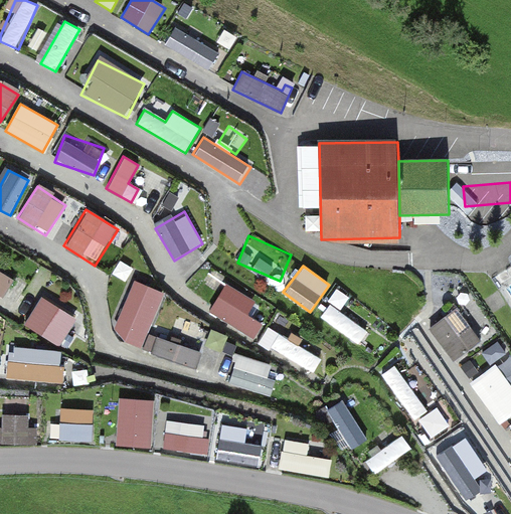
[(0,296),(5,299),(15,281),(0,272),(0,296)]
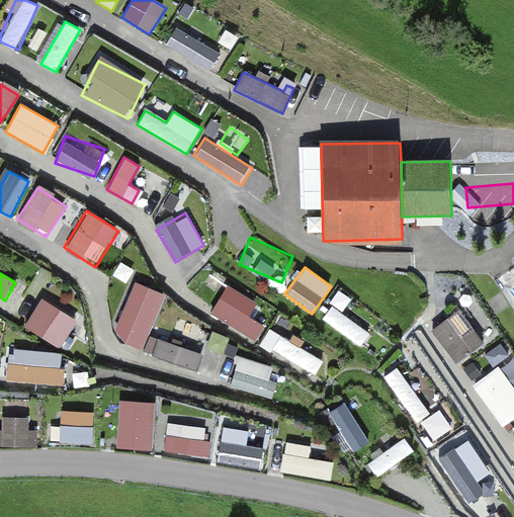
[(113,337),(145,348),(165,294),(134,282),(113,337)]
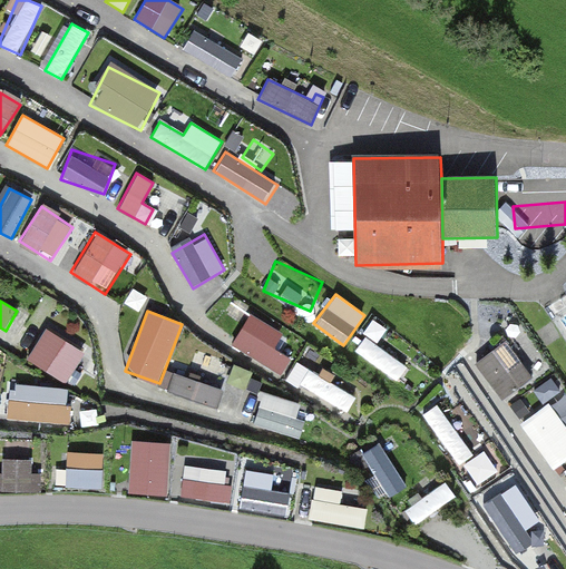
[(291,359),(273,349),(283,333),(250,313),(231,344),(281,375),(291,359)]
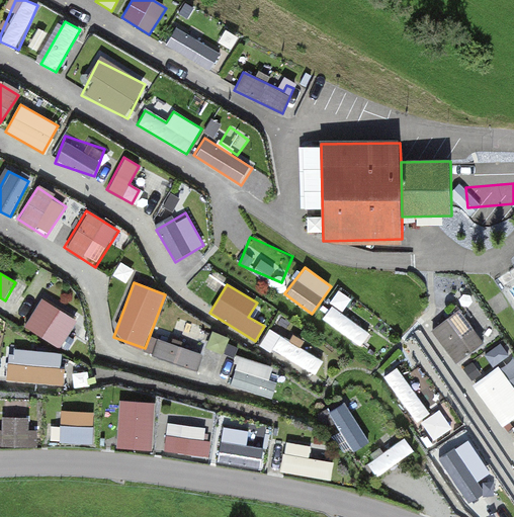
[(41,298),(24,326),(60,349),(77,322),(41,298)]
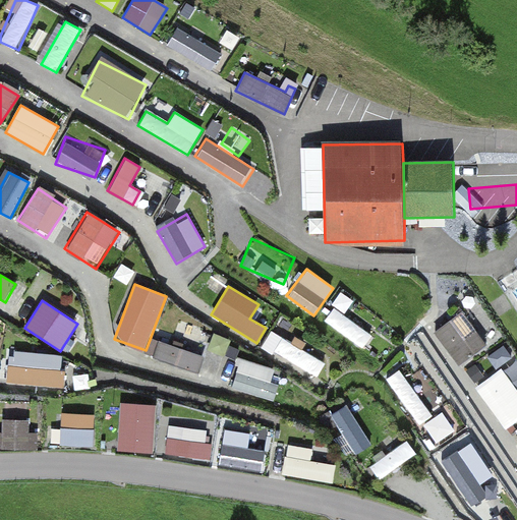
[(362,348),(371,335),(332,306),(323,320),(362,348)]
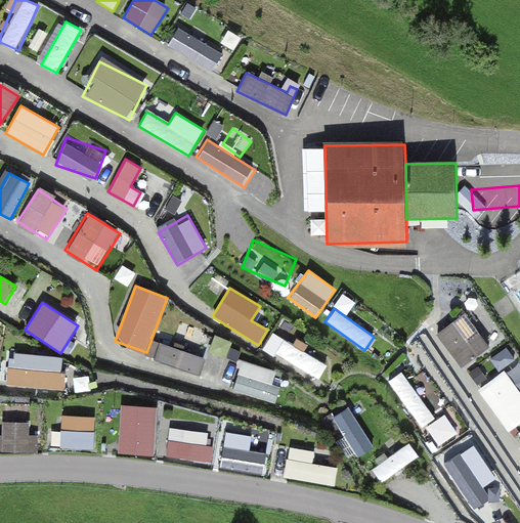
[(460,373),(489,351),(464,316),(434,337),(460,373)]
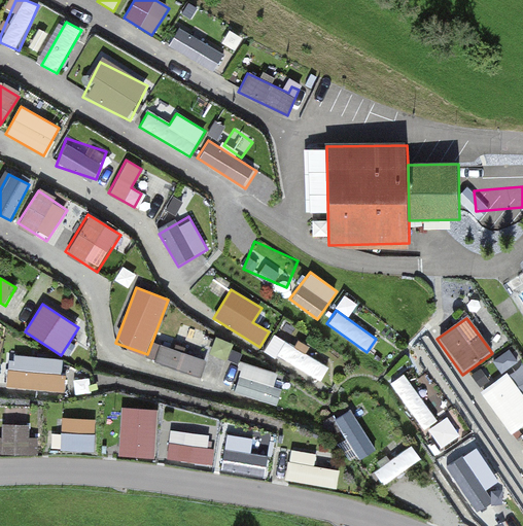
[(154,361),(200,378),(206,361),(162,344),(154,361)]
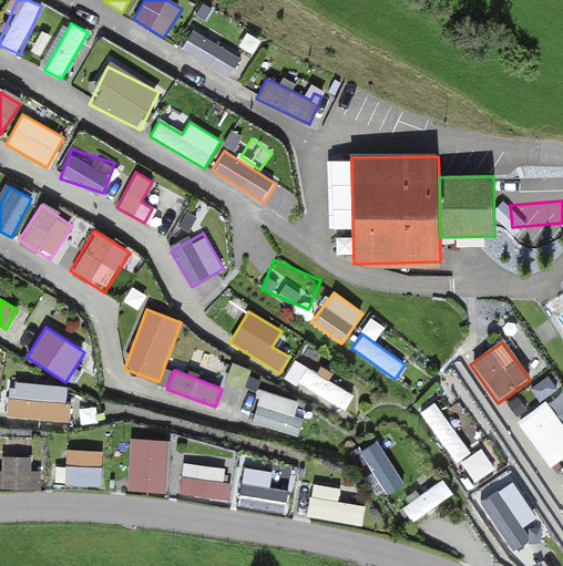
[(8,415),(67,420),(69,387),(10,382),(8,415)]
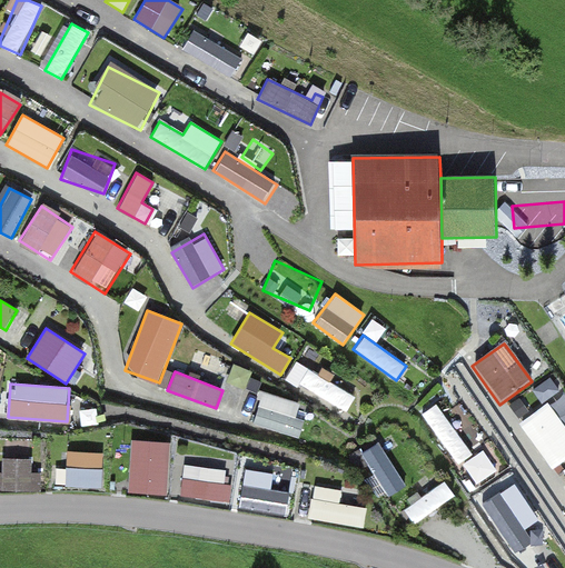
[(260,390),(250,421),(295,435),(304,405),(260,390)]
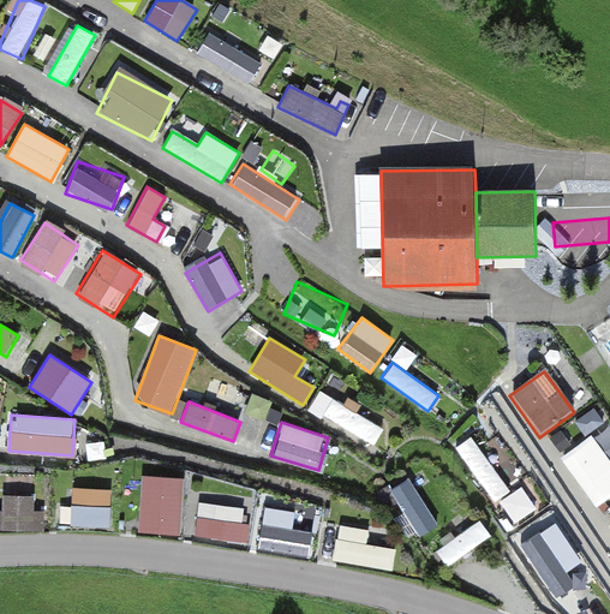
[(594,507),(609,496),(609,460),(591,434),(560,455),(594,507)]
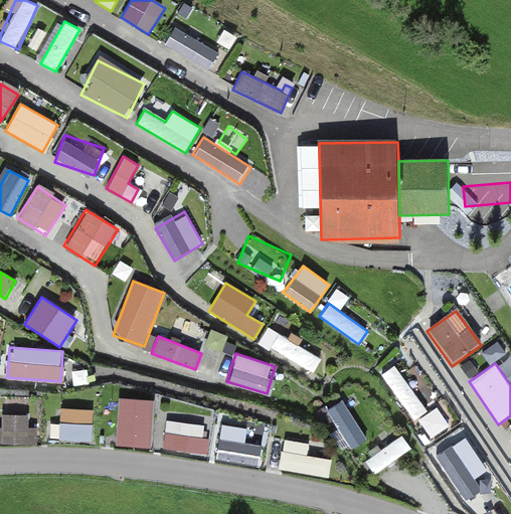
[(380,374),(413,417),(426,408),(391,365),(380,374)]
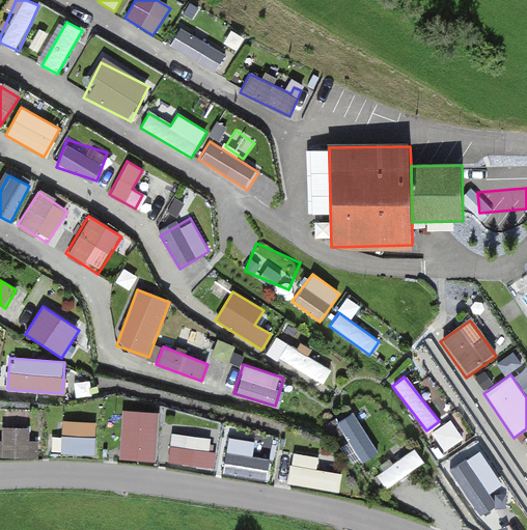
[(121,412),(120,462),(158,462),(159,413),(121,412)]
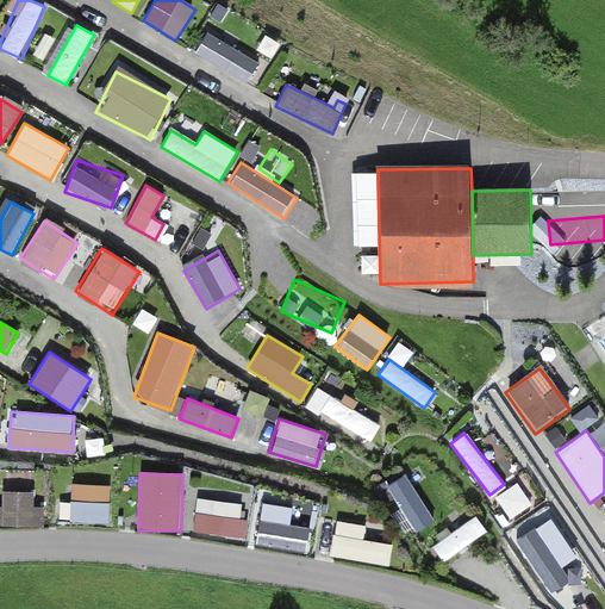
[(37,526),(35,474),(1,476),(2,527),(37,526)]
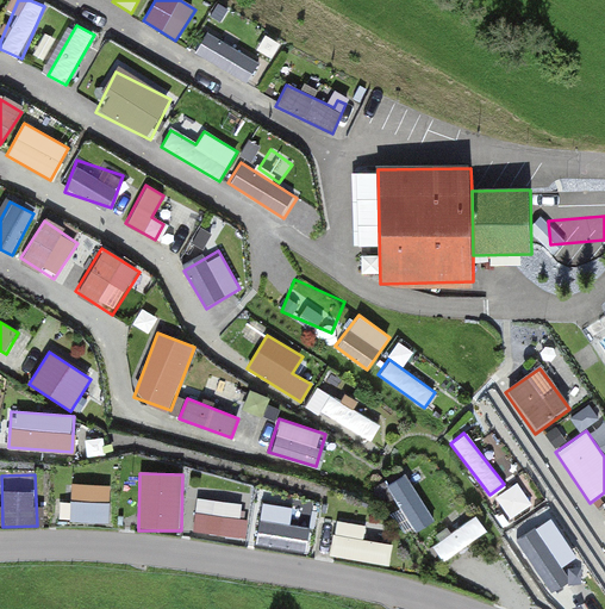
[(403,476),(386,486),(415,530),(431,521),(403,476)]
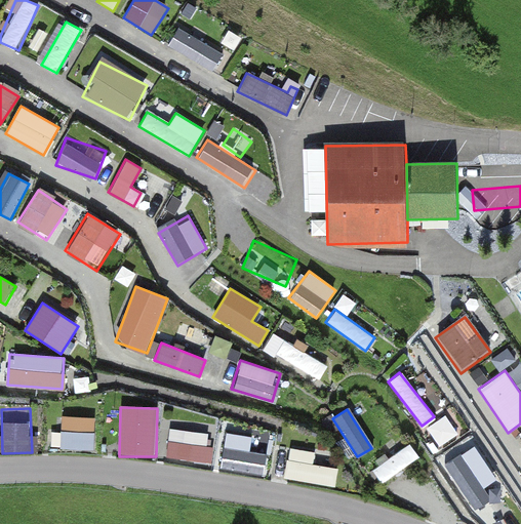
[(438,446),(457,434),(444,413),(425,426),(438,446)]
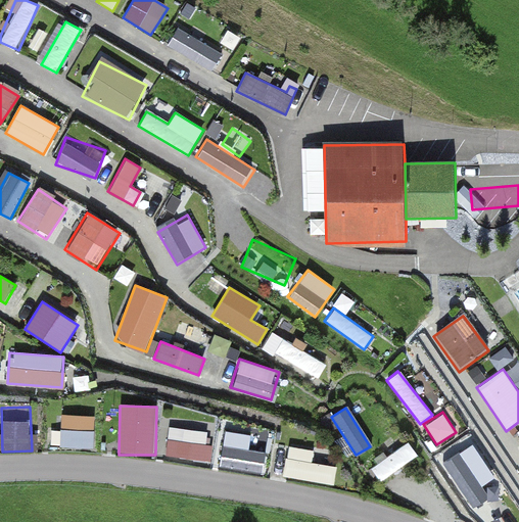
[(59,415),(59,448),(94,448),(94,415),(59,415)]
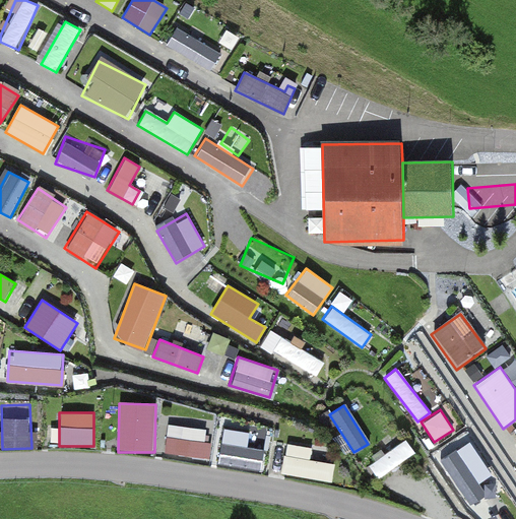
[(163,455),(207,459),(210,431),(166,427),(163,455)]
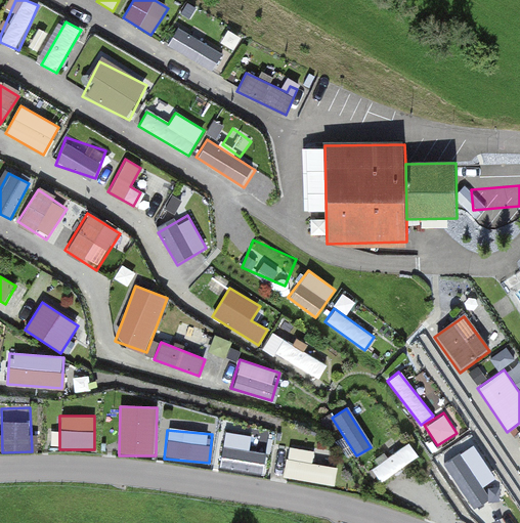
[(249,450),(251,440),(225,435),(218,466),(268,476),(272,455),(249,450)]
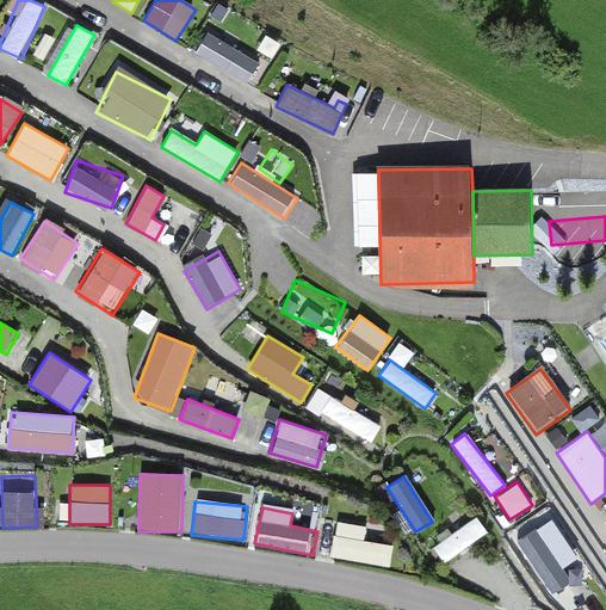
[(444,562),(487,533),(476,517),(433,548),(444,562)]
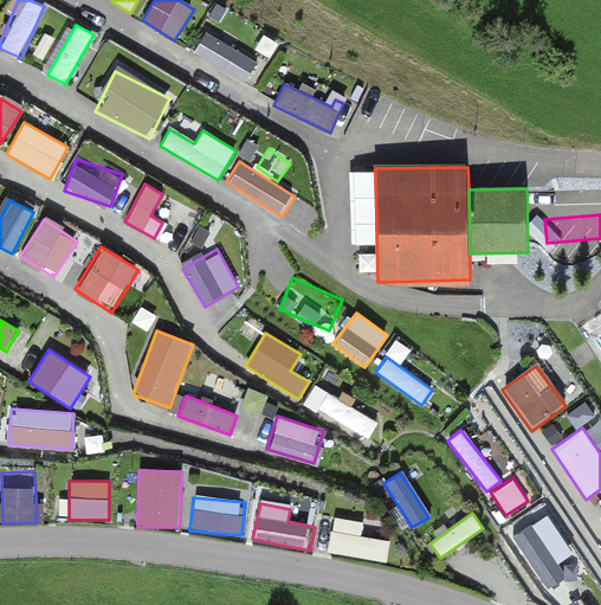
[(386,564),(389,544),(361,538),(363,525),(334,519),(328,553),(386,564)]
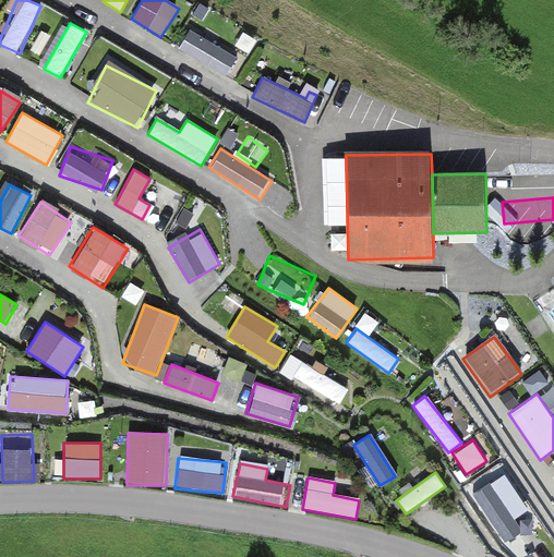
[(518,548),(540,531),(505,485),(482,501),(518,548)]
